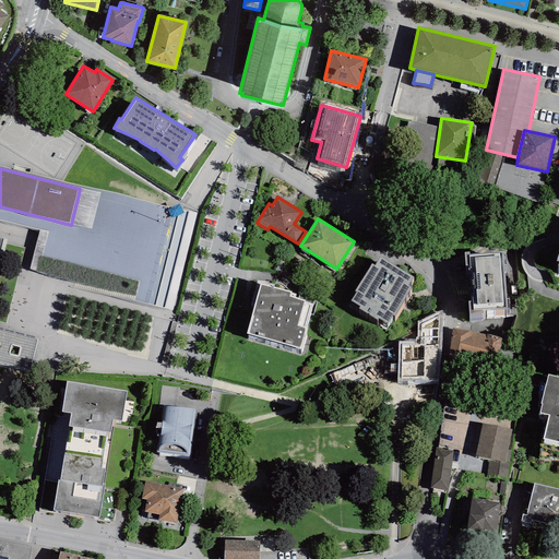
[(470,252),(464,253),(470,314),(483,313),(483,311),(507,309),(502,252),(470,254),(470,252)]
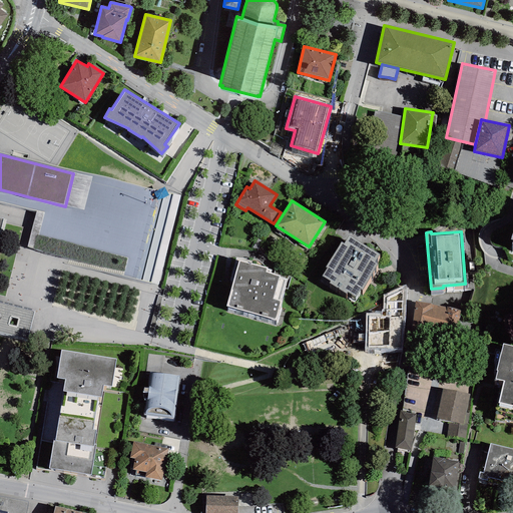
[(380,254),(349,234),(344,242),(341,241),(325,267),(328,268),(322,276),(330,281),(329,283),(346,294),(347,292),(355,298),(377,265),(374,263),(380,254)]
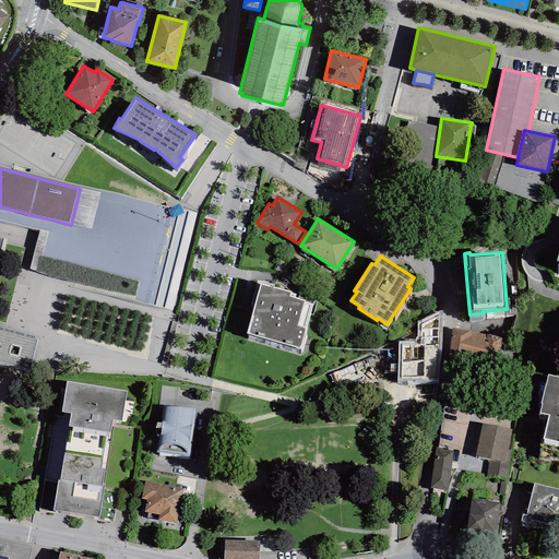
[(292,293),(260,284),(246,334),(300,349),(313,305),(305,301),(305,300),(290,296),(292,293)]
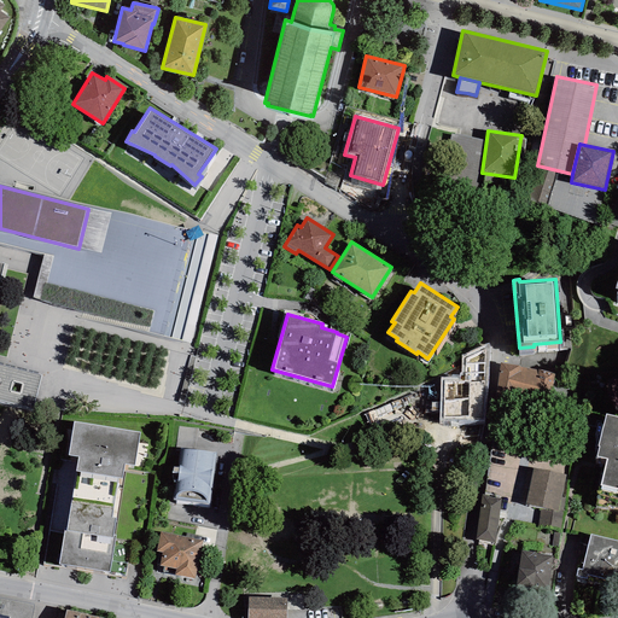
[(461,377),(441,378),(439,420),(485,418),(488,386),(489,343),(462,355),(461,377)]
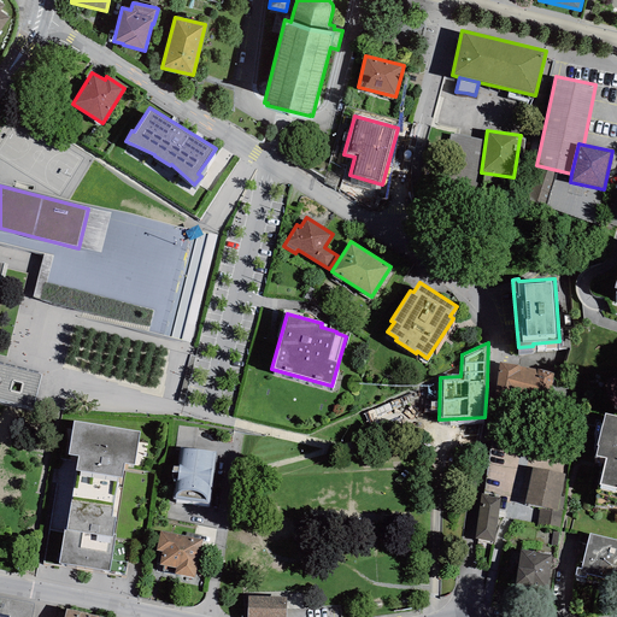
[(553,374),(500,363),(494,395),(547,406),(553,374)]
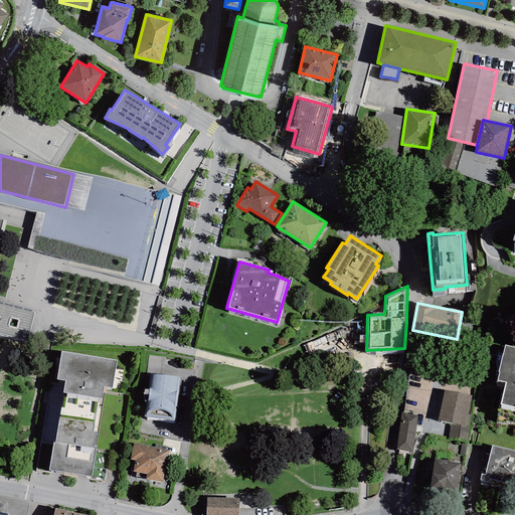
[(0,333),(27,340),(34,314),(0,304),(0,333)]
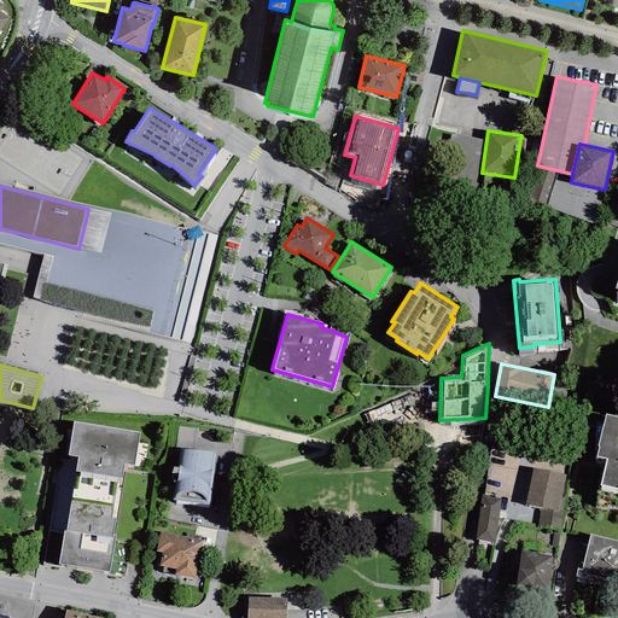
[(617,417),(606,414),(598,447),(599,447),(596,458),(606,460),(600,485),(617,489),(617,417)]
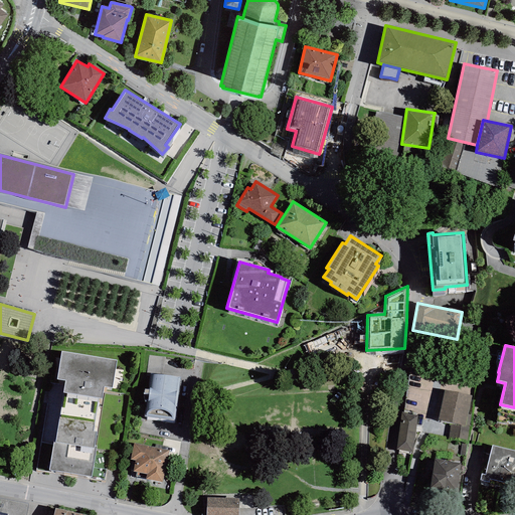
[(117,360),(61,351),(56,379),(65,380),(55,442),(53,442),(49,471),(105,480),(106,470),(93,468),(105,393),(103,393),(104,386),(112,387),(117,360)]
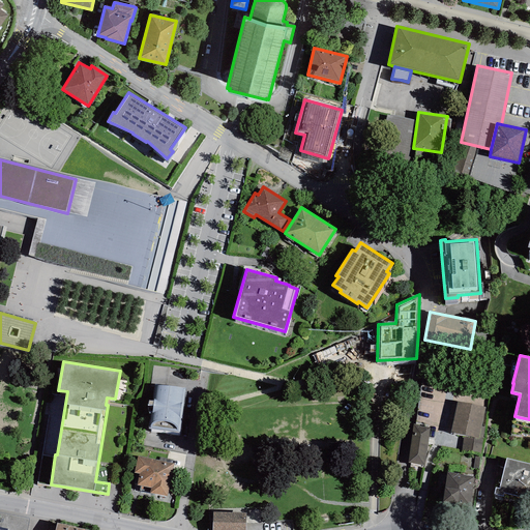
[(153,365),(151,384),(167,385),(170,366),(153,365)]
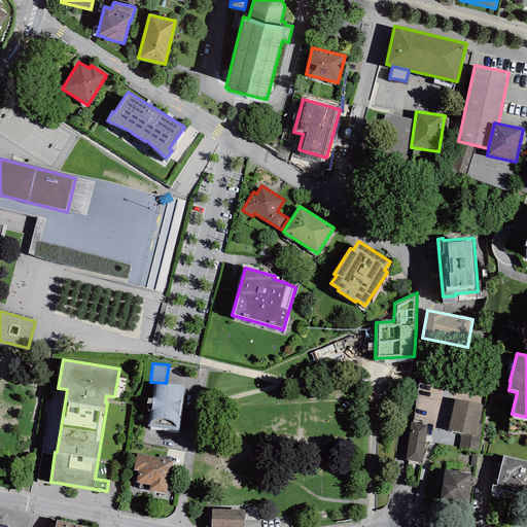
[(184,386),(153,382),(147,427),(178,430),(184,386)]
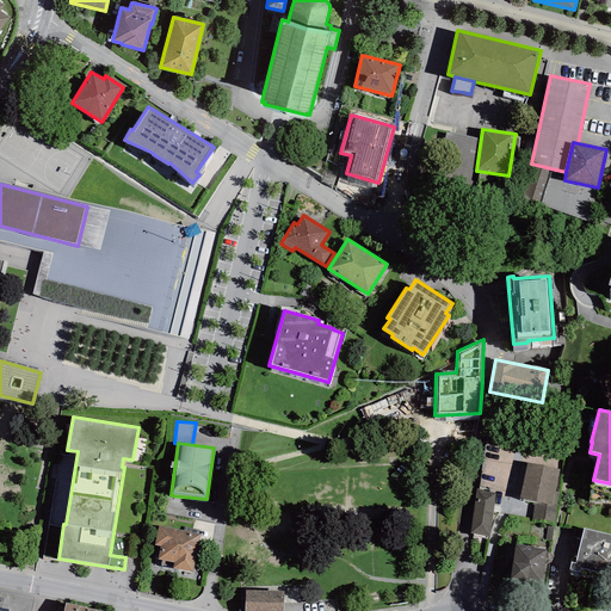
[(560,469),(528,462),(519,499),(535,503),(551,506),(555,492),(560,469)]
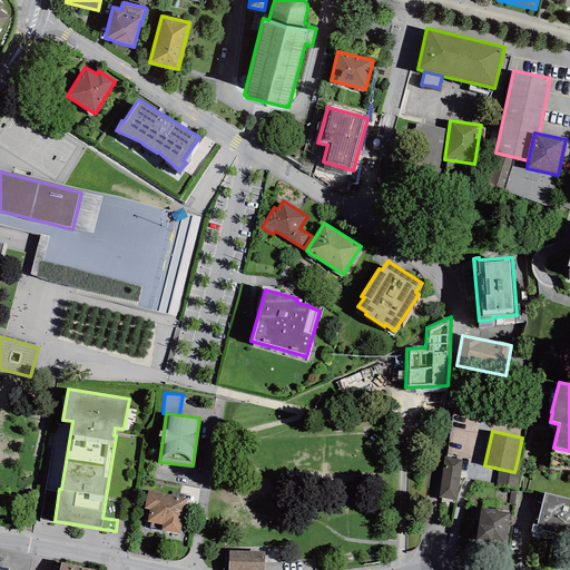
[(463,460),(444,457),(439,498),(457,501),(463,460)]
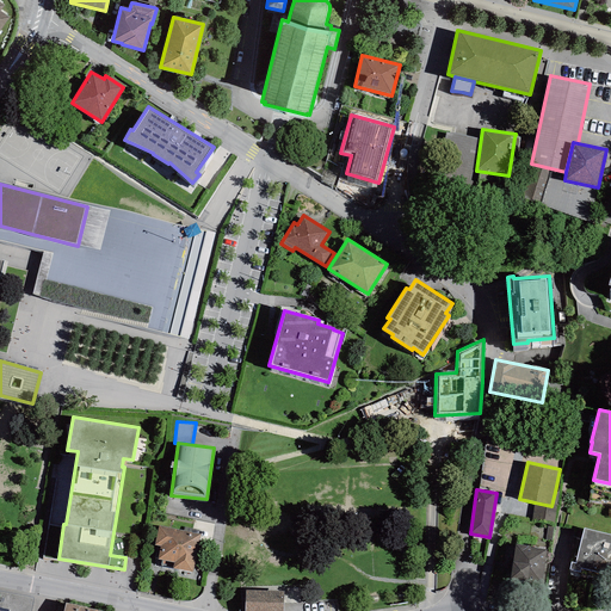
[(559,493),(555,492),(551,506),(535,503),(532,519),(553,522),(559,493)]
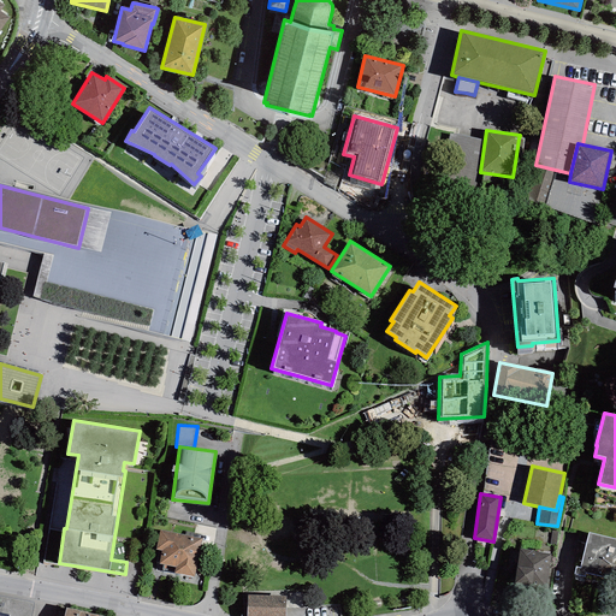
[(202,538),(159,529),(155,550),(161,551),(159,564),(175,568),(173,574),(195,578),(202,538)]
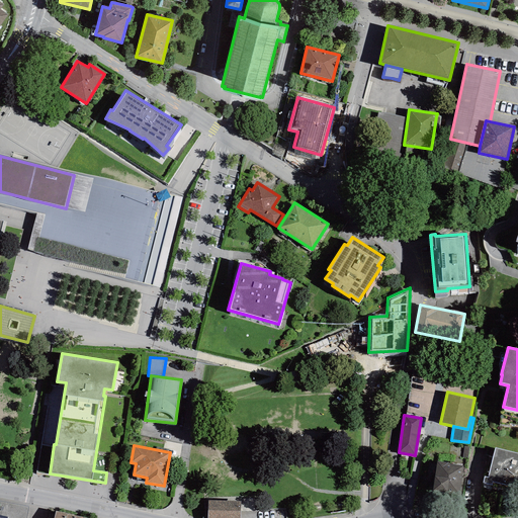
[(517,452),(495,447),(488,478),(485,477),(483,483),(492,486),(493,482),(517,488),(517,452)]
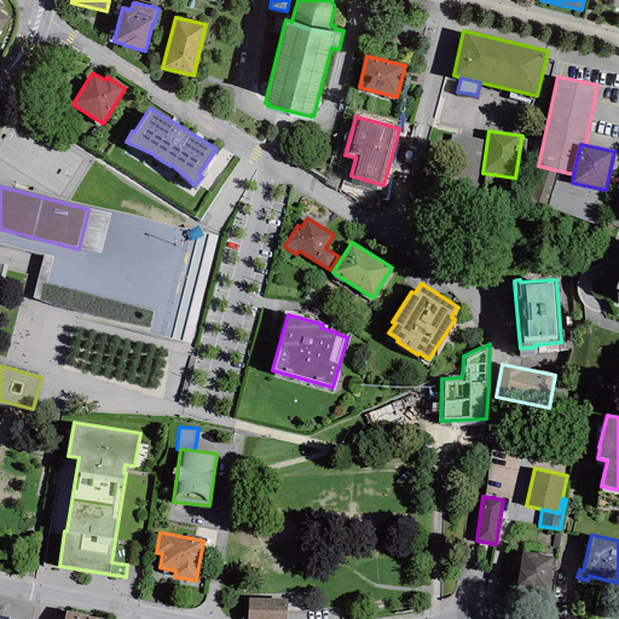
[(554,556),(522,551),(518,586),(549,590),(554,556)]
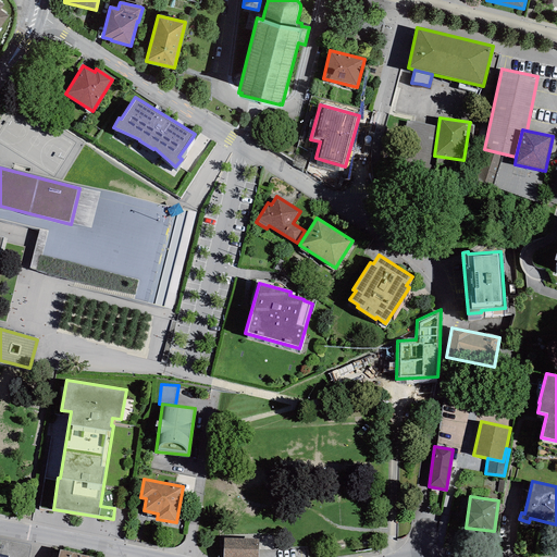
[(258,556),(259,539),(224,537),(223,556),(258,556)]
